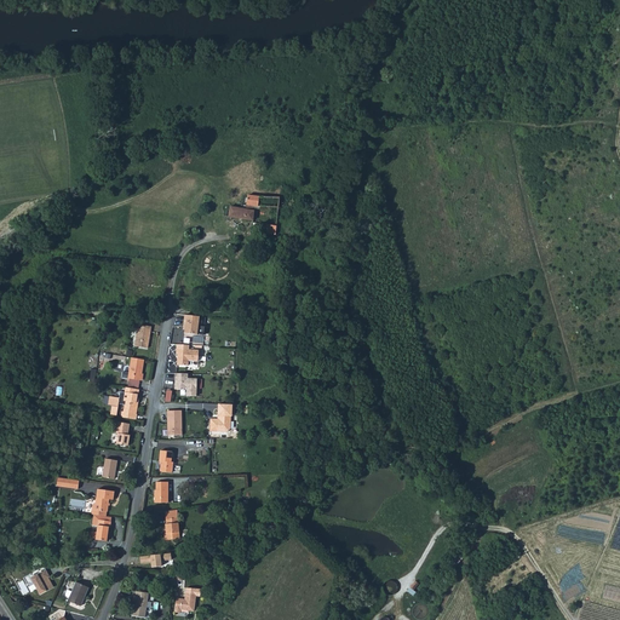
[(463,90),(464,73),(453,73),(452,90),(463,90)]
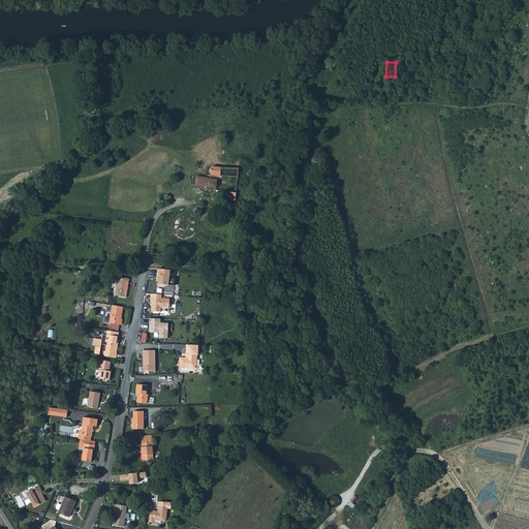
[(227,167),(212,166),(211,175),(226,176),(227,167)]
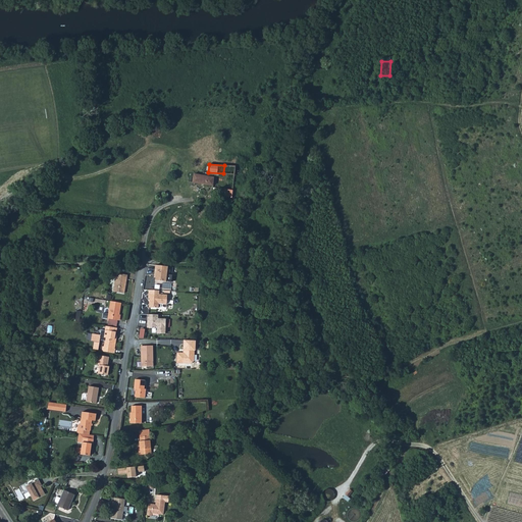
[(236,166),(224,165),(223,173),(235,174),(236,166)]
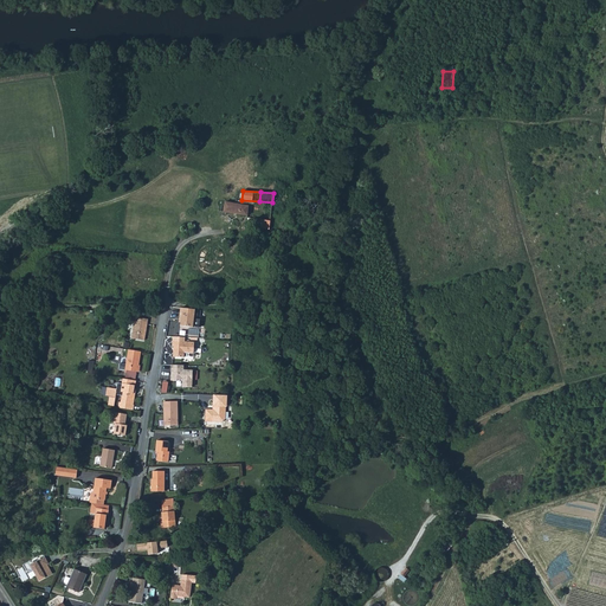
[(246,216),(249,206),(242,205),(225,201),(223,212),(246,216)]
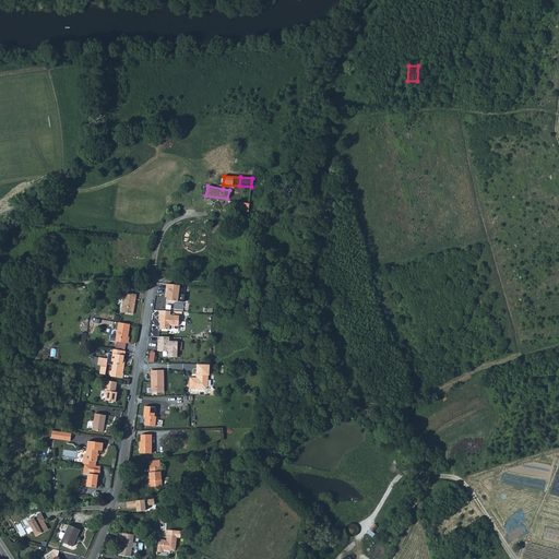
[(250,191),(241,191),(240,203),(234,202),(233,205),(239,205),(239,210),(247,212),(250,191)]
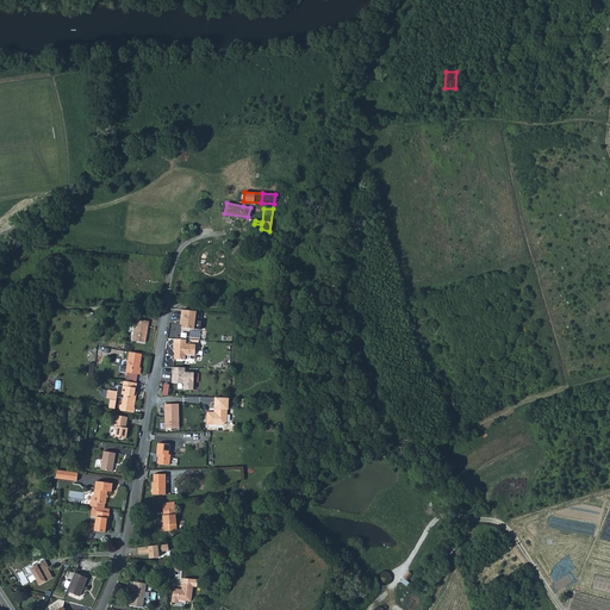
[(197,312),(182,310),(180,321),(182,321),(182,324),(181,328),(194,329),(200,330),(203,312),(197,312)]
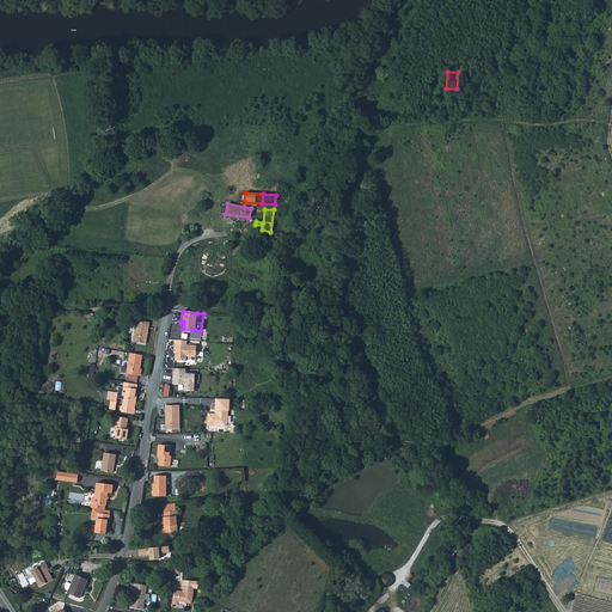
[(150,323),(136,320),(133,342),(146,344),(147,338),(146,338),(146,334),(147,334),(150,323)]
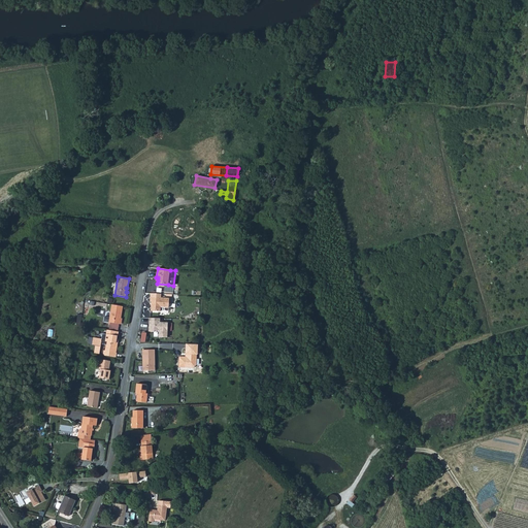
[(151,301),(151,305),(152,305),(152,307),(151,307),(151,310),(160,311),(161,307),(169,307),(169,298),(150,297),(150,301),(151,301)]
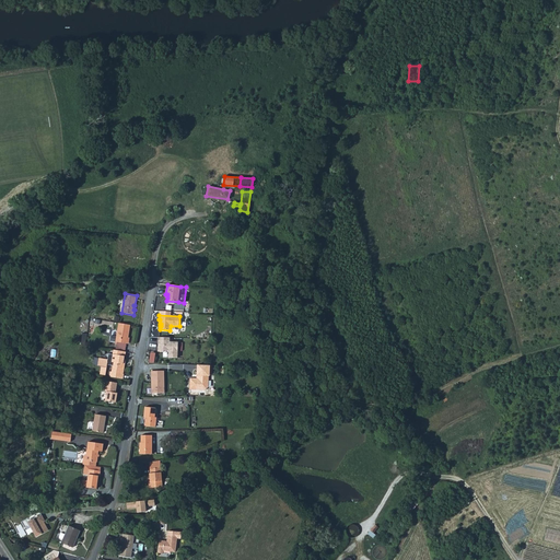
[(127,343),(128,338),(130,325),(119,324),(116,342),(127,343)]
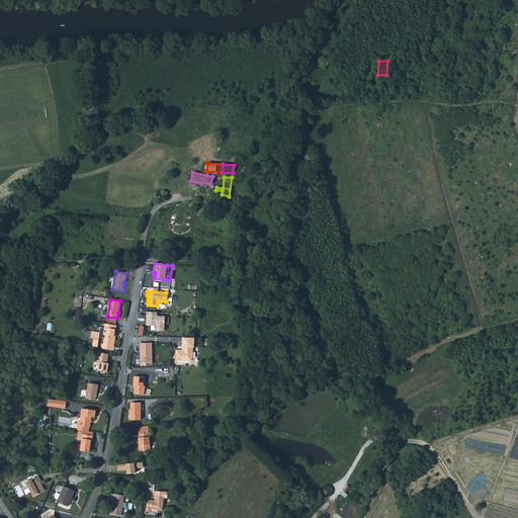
[(157,313),(147,312),(146,325),(152,326),(152,325),(156,325),(156,326),(156,331),(164,331),(165,317),(157,316),(157,313)]
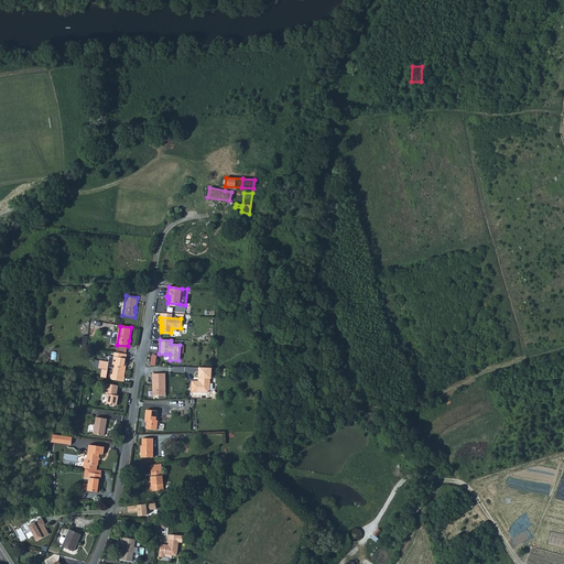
[(126,368),(123,368),(125,360),(118,359),(119,354),(115,353),(114,358),(111,369),(114,369),(112,376),(123,377),(126,368)]
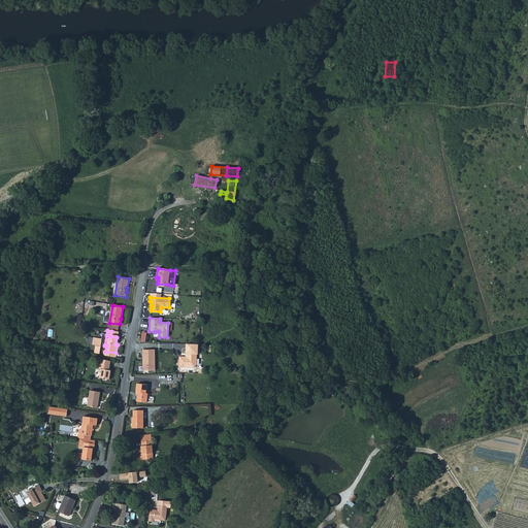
[(104,345),(106,335),(102,334),(102,339),(94,338),(93,345),(96,345),(94,353),(100,354),(101,344),(104,345)]
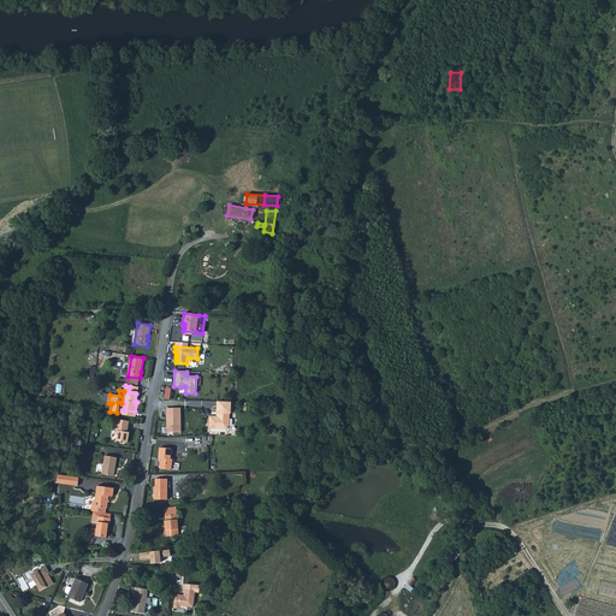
[(231,407),(217,407),(217,413),(218,413),(221,413),(218,416),(209,416),(208,428),(225,430),(229,426),(230,413),(231,413),(231,407)]
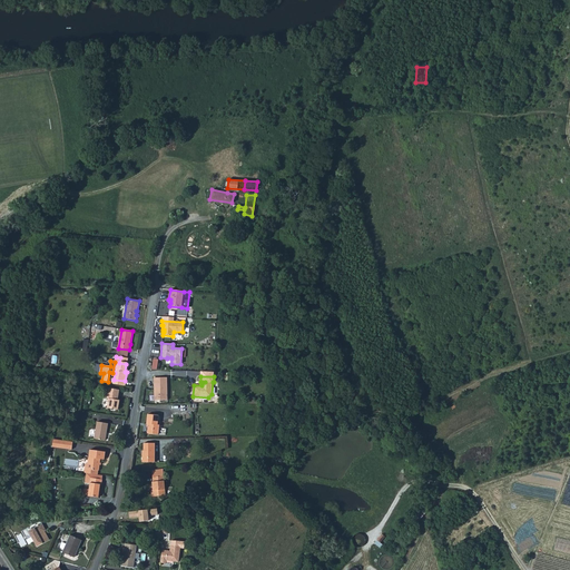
[(154,397),(167,397),(166,380),(154,380),(154,397)]
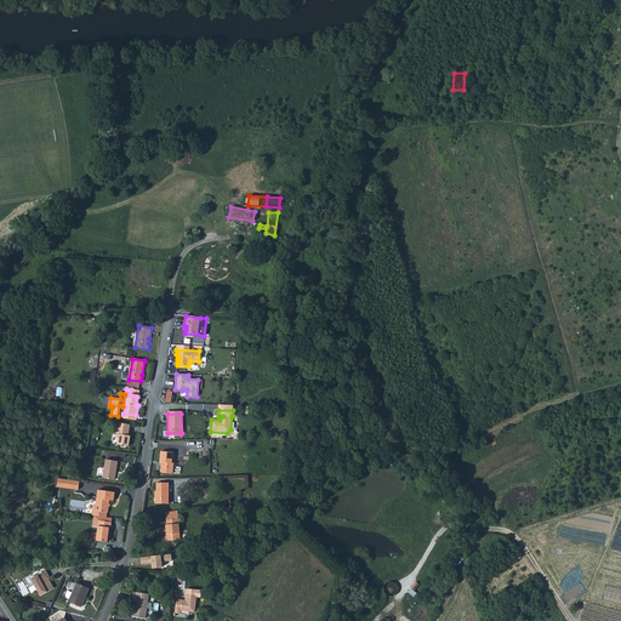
[(115,434),(117,436),(115,445),(127,448),(129,437),(127,437),(129,426),(117,423),(115,434)]
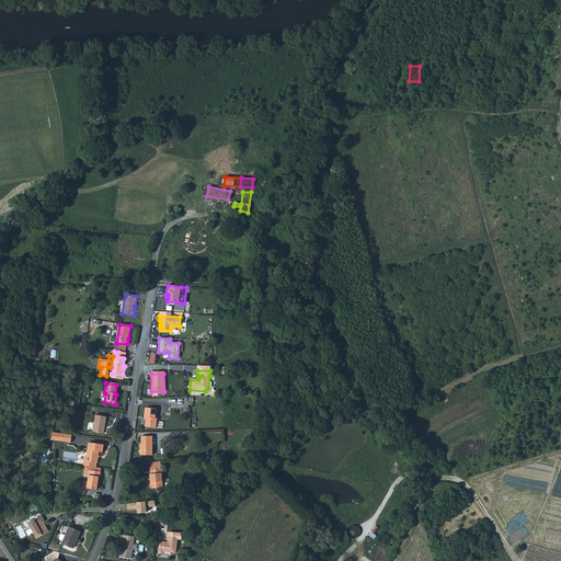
[(156,411),(144,409),(142,419),(145,419),(144,427),(156,430),(157,420),(155,420),(156,411)]
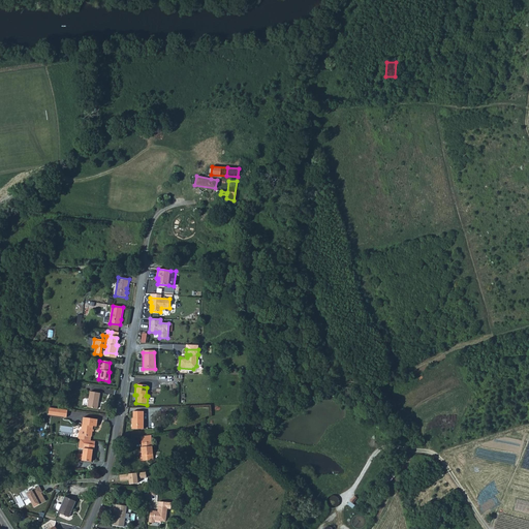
[(92,408),(95,393),(88,392),(86,407),(92,408)]
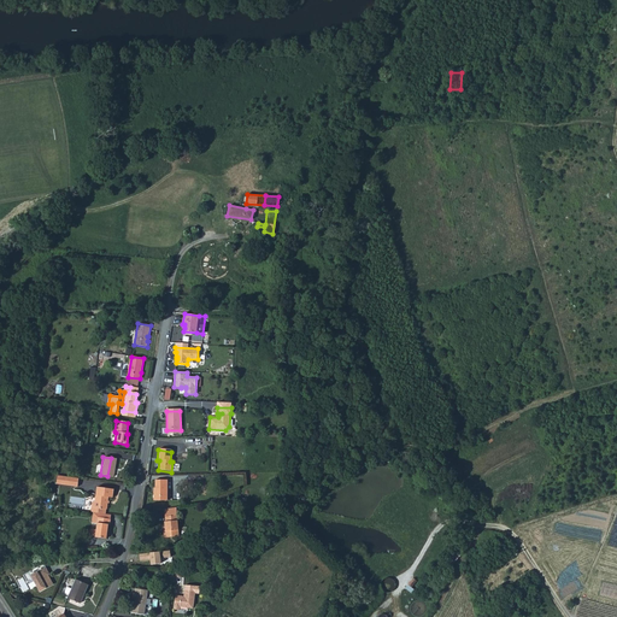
[(80,477),(58,475),(57,483),(78,486),(80,477)]
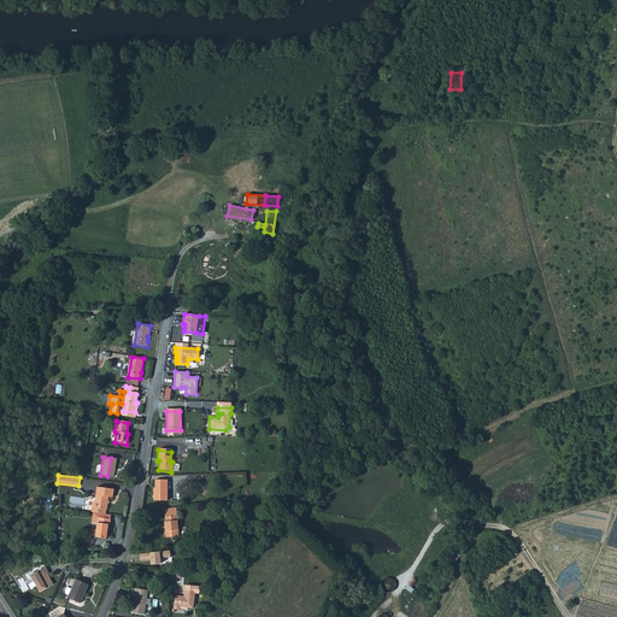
[(166,483),(154,482),(154,494),(153,494),(153,503),(168,503),(166,483)]
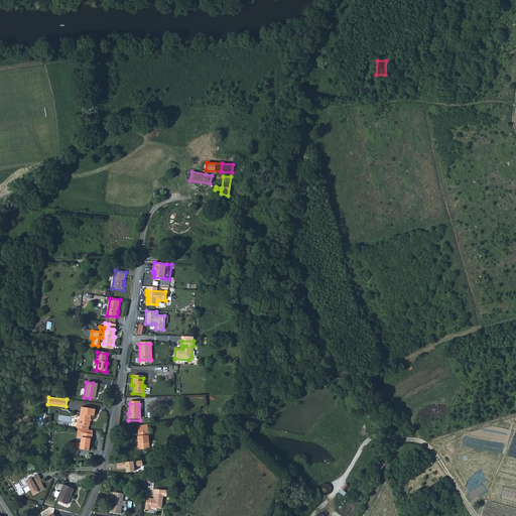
[(84,429),(85,429),(89,408),(80,407),(78,425),(76,424),(76,428),(77,428),(84,429)]
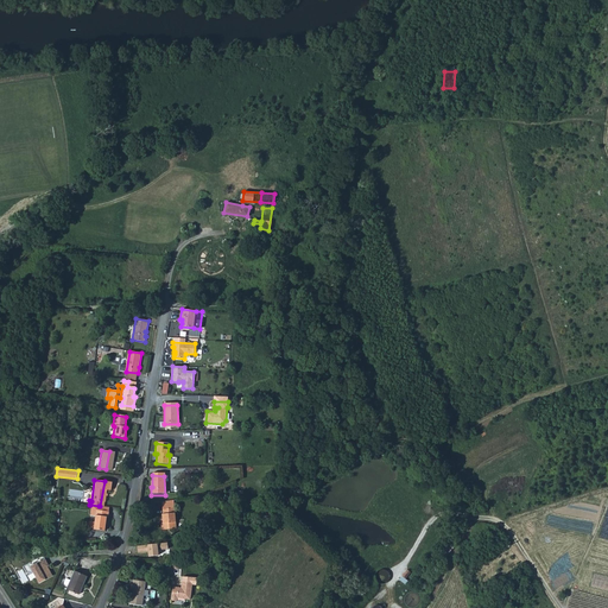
[(111,482),(105,481),(100,506),(102,506),(103,502),(106,491),(109,491),(111,482)]
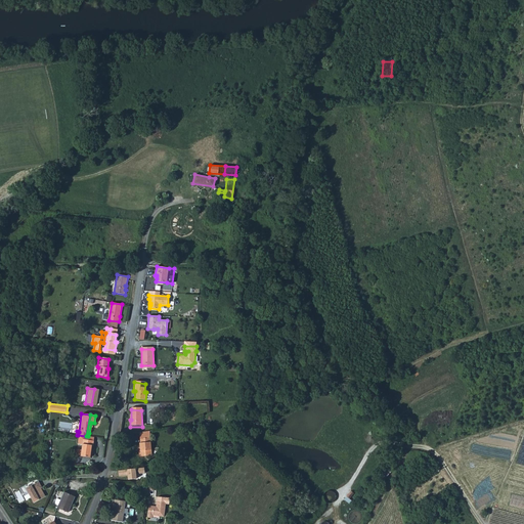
[(77,444),(82,445),(81,450),(80,456),(83,456),(86,440),(84,439),(85,436),(78,435),(77,444)]
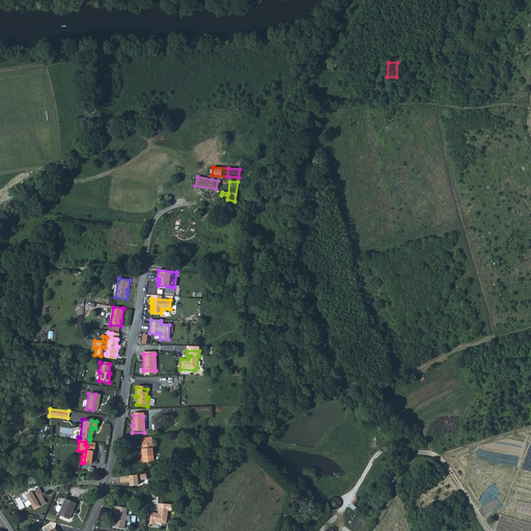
[(93,452),(94,447),(87,446),(84,463),(90,464),(92,452),(93,452)]
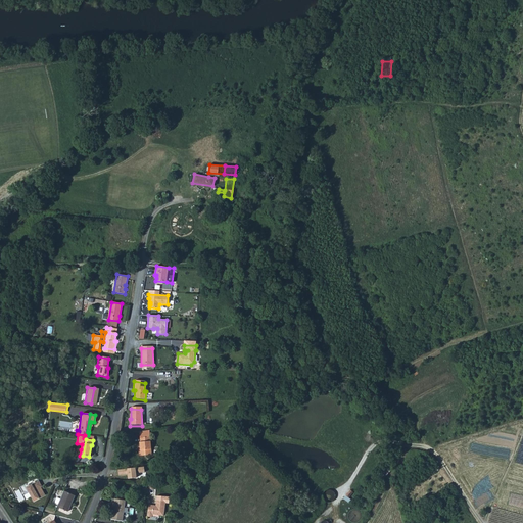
[(147,458),(145,439),(139,440),(140,444),(139,444),(140,458),(147,458)]
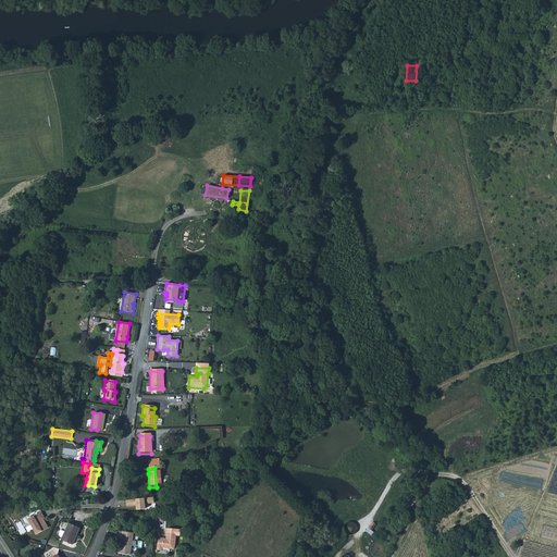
[(153,496),(126,499),(127,506),(136,505),(136,508),(146,507),(145,504),(155,503),(153,496)]
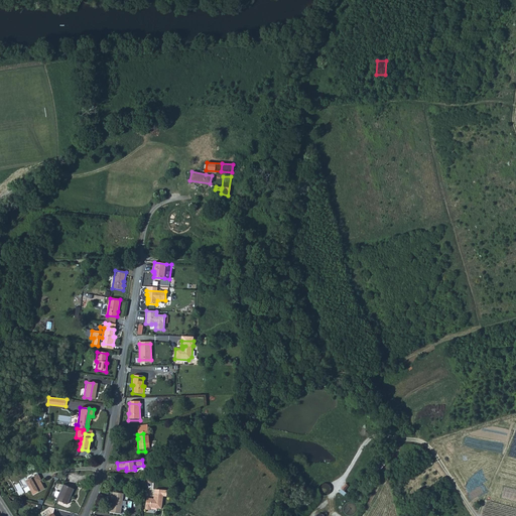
[(145,483),(152,483),(153,474),(146,475),(145,483)]
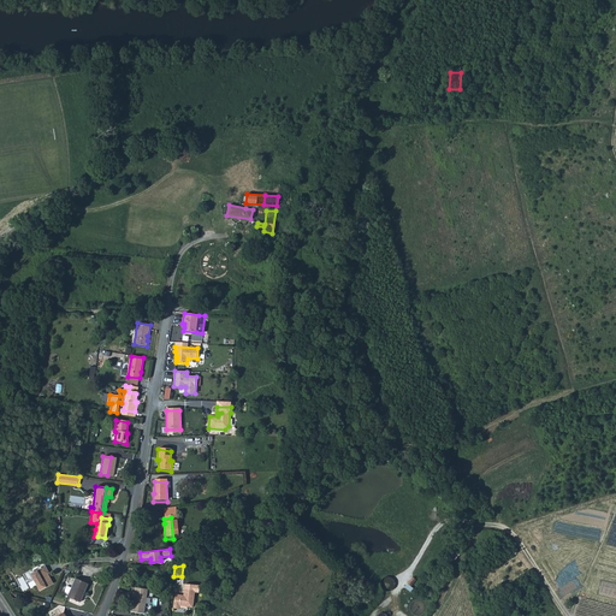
[(30,576),(40,593),(53,585),(46,574),(47,573),(45,568),(30,576)]
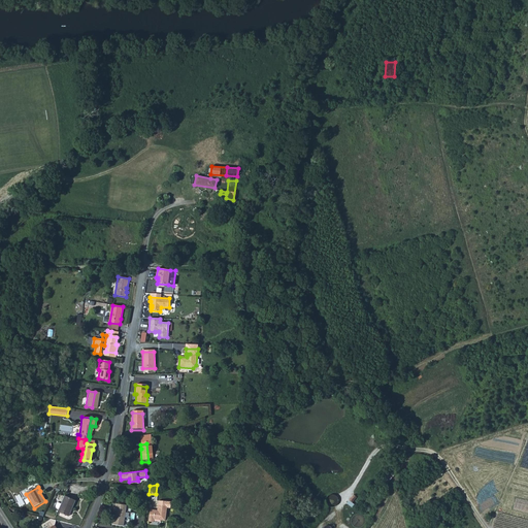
[(74,501),(64,496),(63,498),(57,513),(67,517),(74,501)]
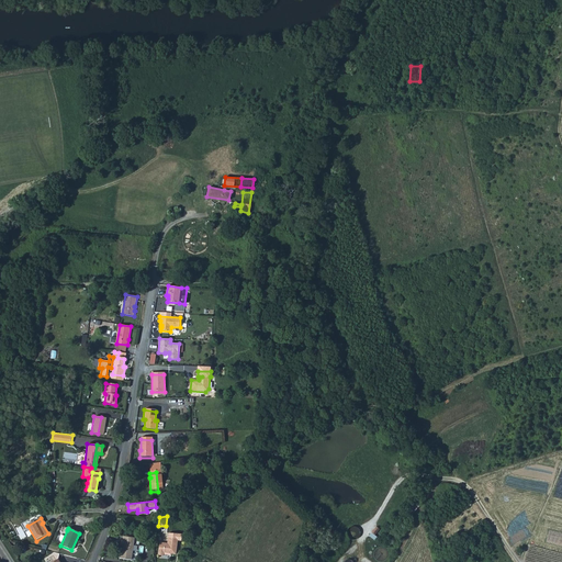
[(165,542),(159,541),(157,553),(163,554),(163,552),(175,553),(178,538),(168,536),(167,542),(167,544),(164,543),(165,542)]
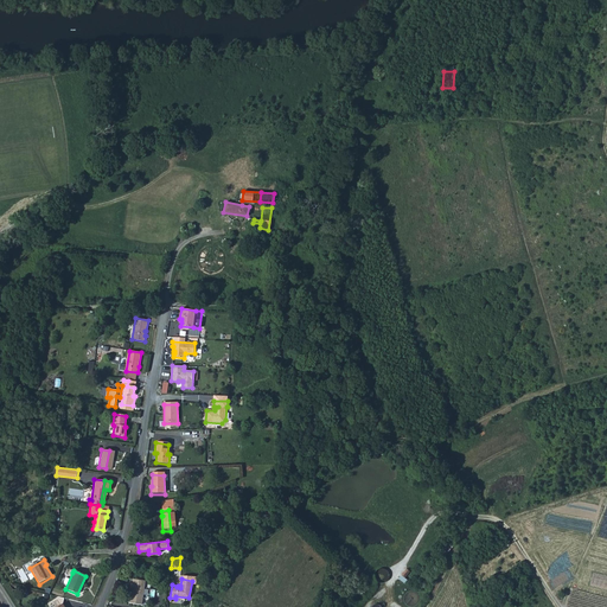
[(140,605),(144,581),(132,580),(128,604),(140,605)]
